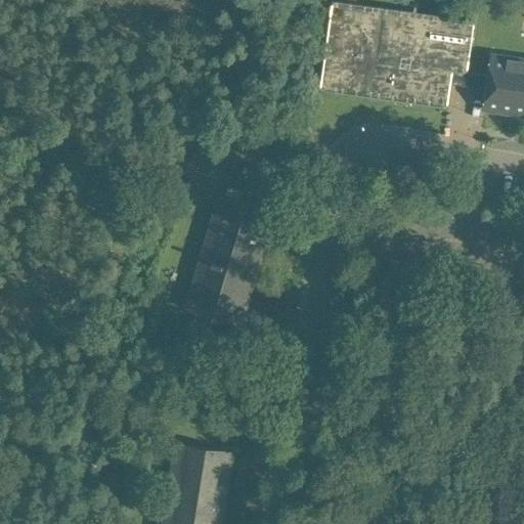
[(451,84),(487,88),(489,76),(485,75),(469,72),(476,18),(338,0),(332,0),(320,90),(448,107),(451,84)]
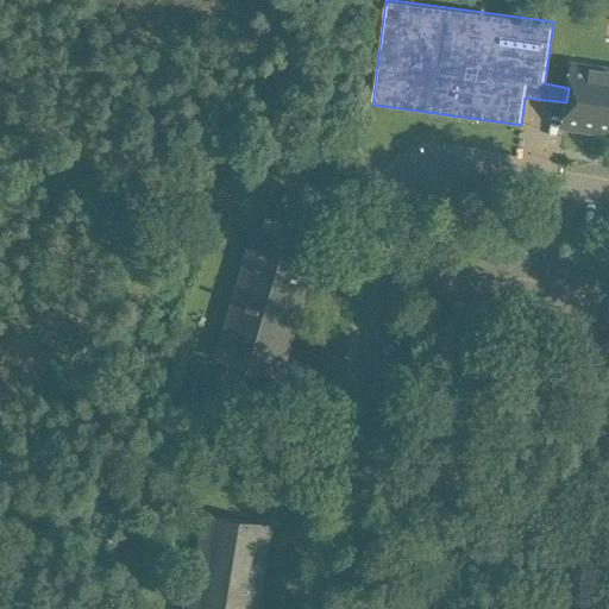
[(569,88),(566,102),(563,127),(608,133),(608,10),(606,44),(608,44),(608,68),(572,63),(569,88)]
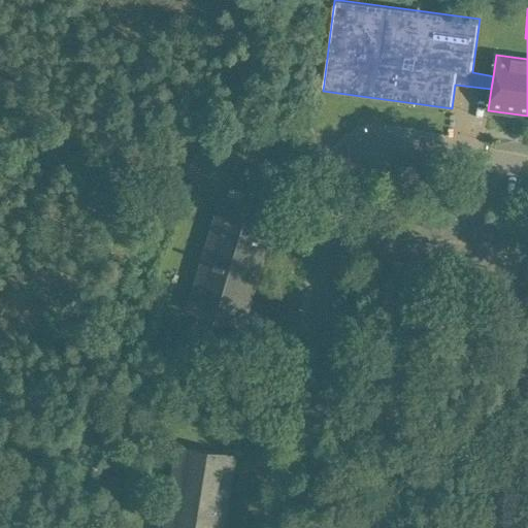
[(427,173),(443,176),(446,168),(444,168),(429,165),(427,173)]
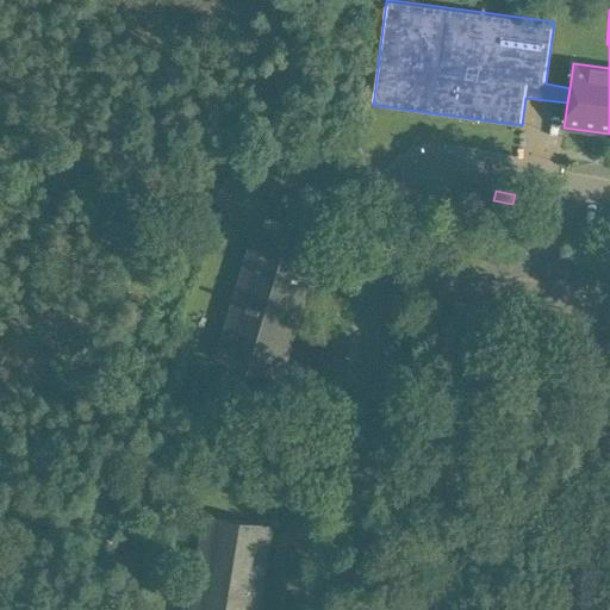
[(262,229),(281,235),(284,224),(266,219),(262,229)]
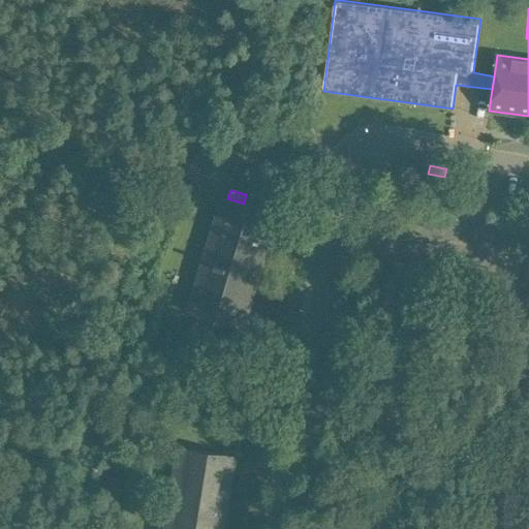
[(191,312),(241,327),(275,213),(225,198),(191,312)]
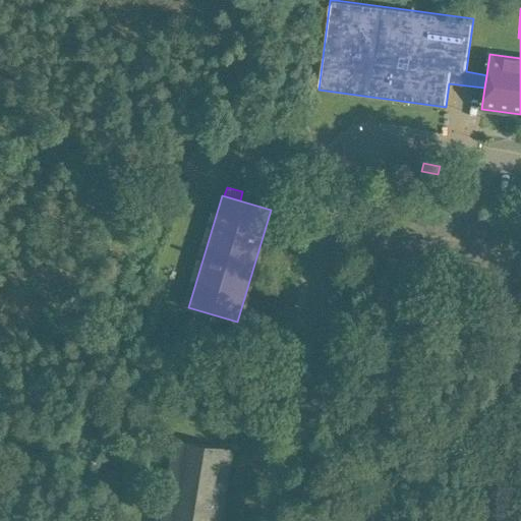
[(163,520),(215,520),(227,448),(177,440),(163,520)]
